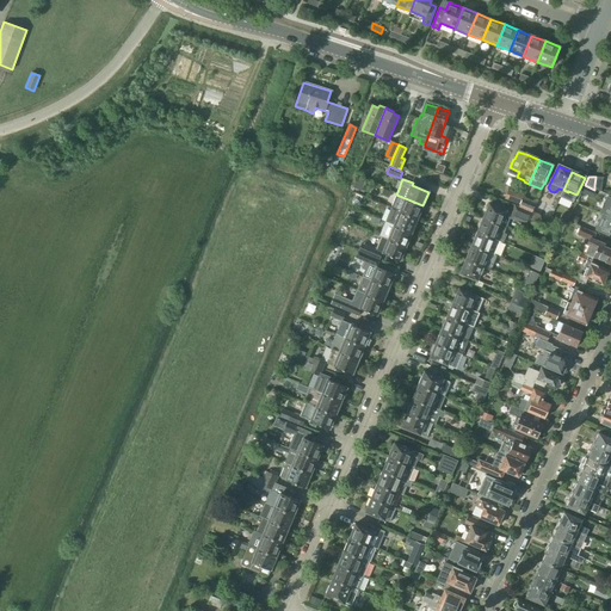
[(524,195),(508,189),(505,199),(519,204),(523,198),(524,195)]
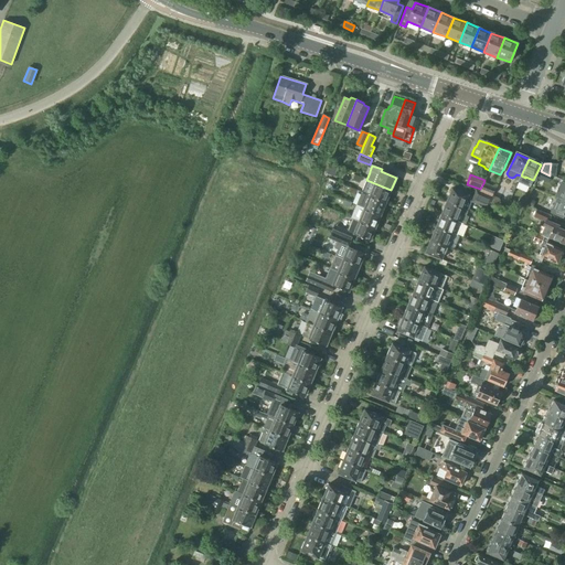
[(362,192),(386,202),(392,190),(366,180),(362,192)]
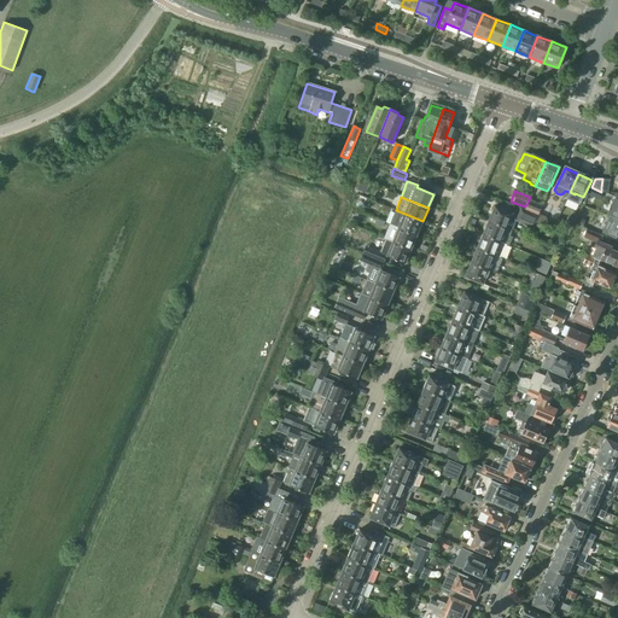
[(525,207),(525,209),(538,215),(542,207),(529,200),(525,207)]
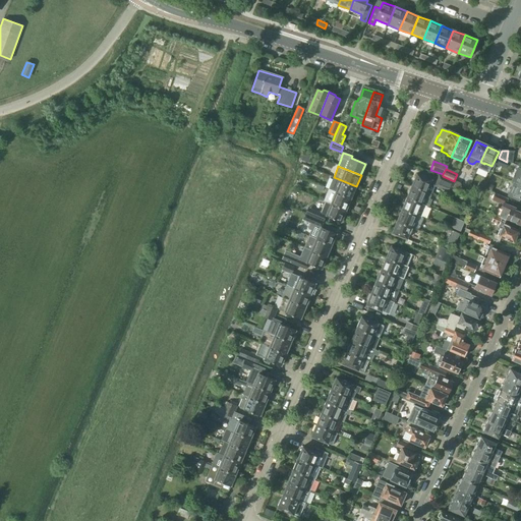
[(432,180),(416,173),(411,185),(431,193),(435,186),(439,187),(440,185),(452,190),(455,181),(454,181),(443,176),(439,175),(436,181),(432,180)]
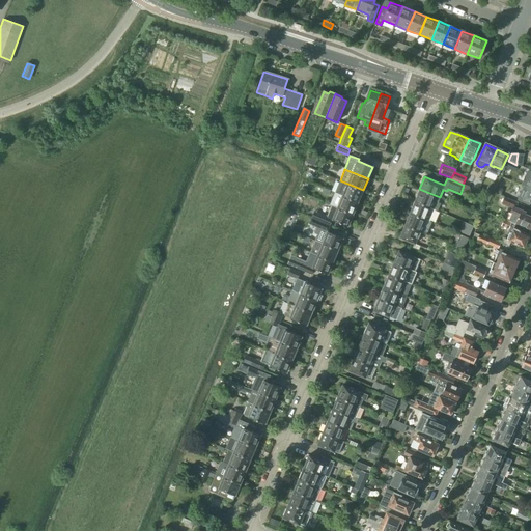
[(347,185),(343,196),(358,202),(363,190),(340,180),(347,185)]
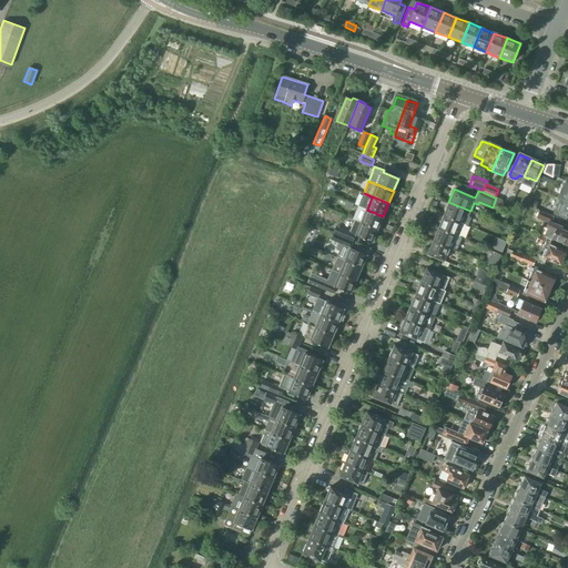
[(523,200),(519,205),(526,209),(528,202),(523,200)]
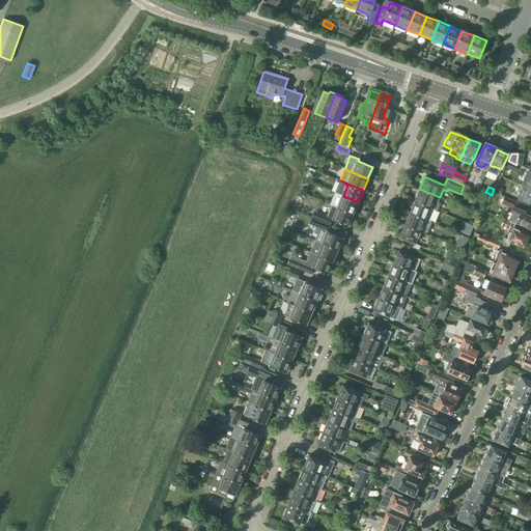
[(419,189),(415,201),(430,207),(437,211),(440,203),(438,202),(440,197),(419,189)]
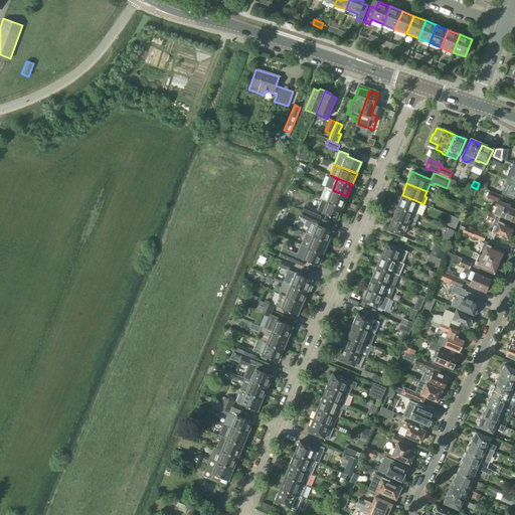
[(320,199),(322,200),(342,208),(347,196),(333,190),(325,187),(320,199)]
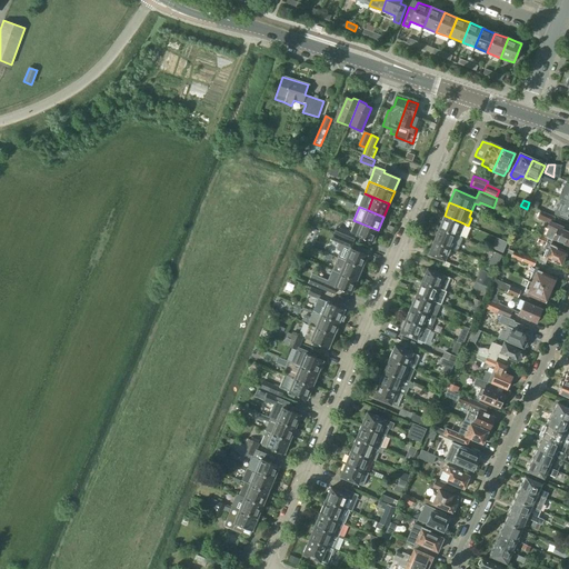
[(551,222),(553,217),(539,210),(536,218),(548,222),(546,228),(548,229),(545,237),(545,238),(552,241),(568,248),(568,231),(562,229),(562,228),(551,222)]
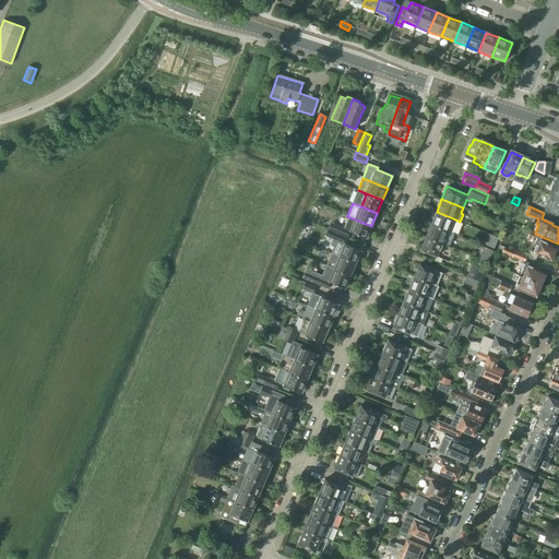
[(453,218),(437,212),(431,224),(448,230),(453,218)]
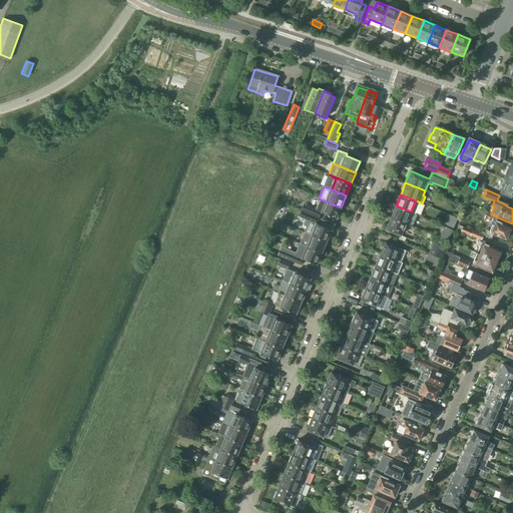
[(316,210),(322,212),(322,213),(336,219),(341,207),(321,199),(316,210)]
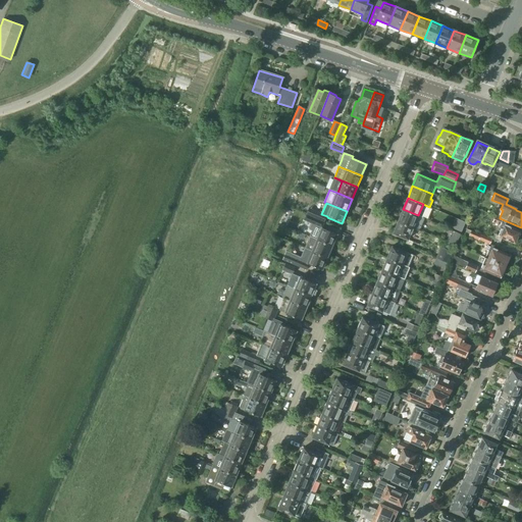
[(306,214),(317,219),(319,213),(308,208),(306,214)]
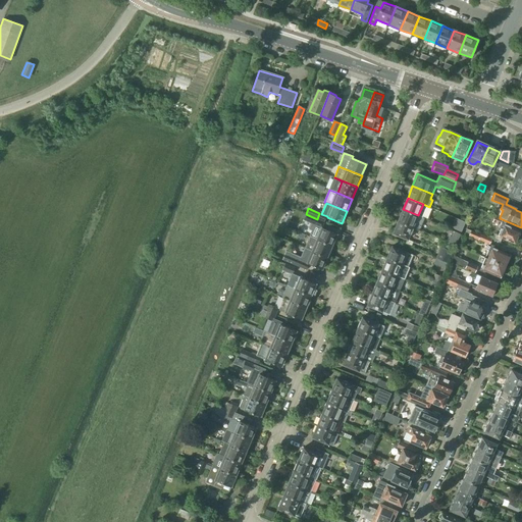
[(403,209),(398,221),(413,227),(419,230),(424,218),(418,215),(403,209)]
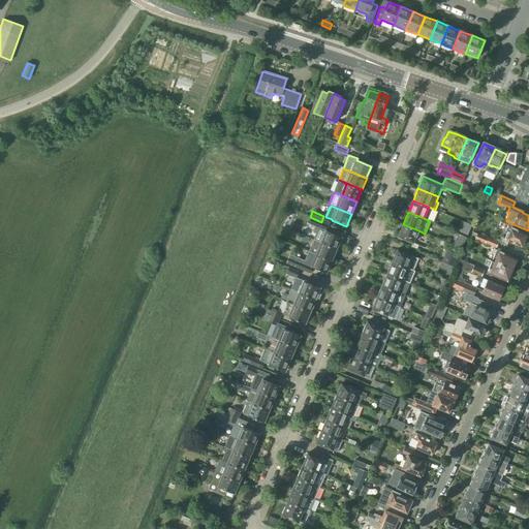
[(321,222),(310,217),(308,223),(319,227),(321,222)]
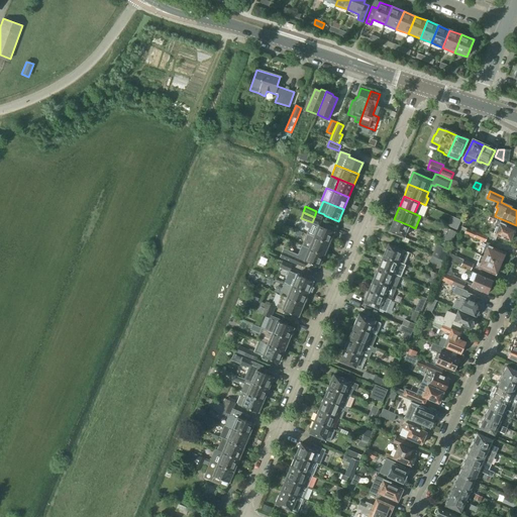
[(491,214),(488,220),(495,223),(494,226),(496,227),(493,233),(490,232),(487,237),(495,240),(497,236),(509,241),(514,230),(506,226),(506,225),(500,223),(502,219),(495,216),(495,215),(491,214)]
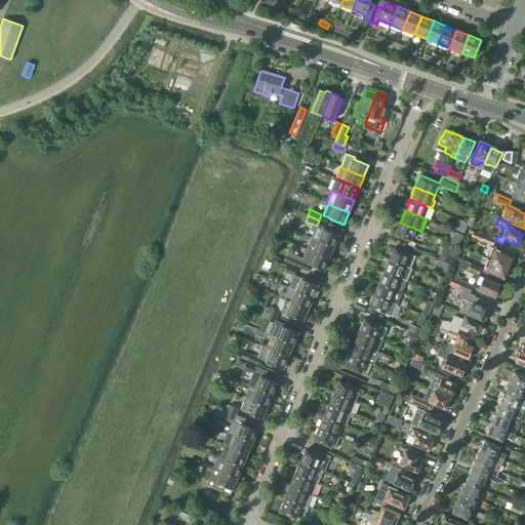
[(453,229),(463,234),(468,224),(457,219),(453,229)]
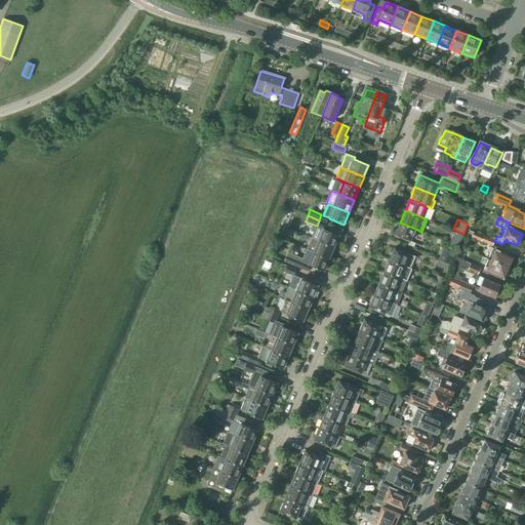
[(395,235),(410,241),(415,229),(400,223),(395,235)]
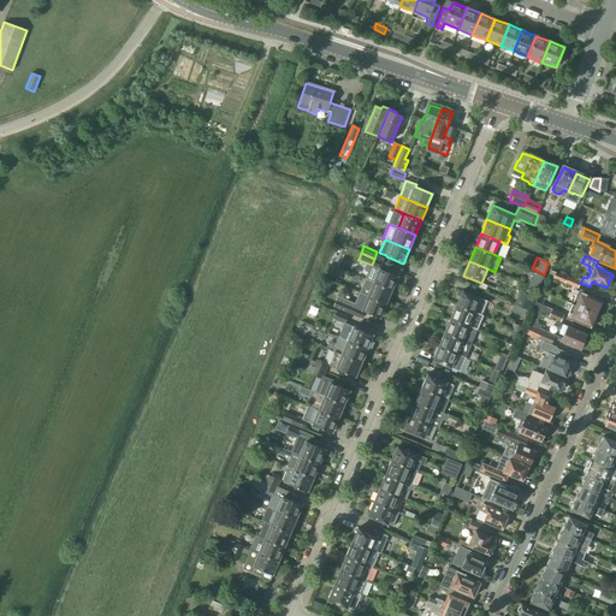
[(365,271),(368,272),(365,279),(373,282),(391,290),(397,276),(379,268),(367,264),(365,271)]
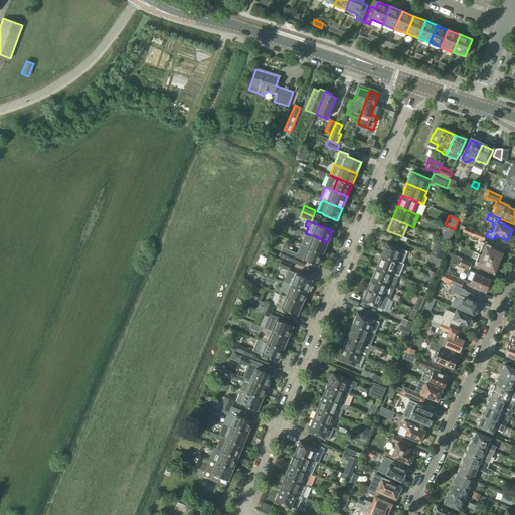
[(483,240),(485,235),(461,224),(458,230),(463,232),(472,236),(473,236),(482,240),(479,245),(482,247),(479,254),(498,263),(503,251),(491,246),(492,244),(485,241),(483,240)]
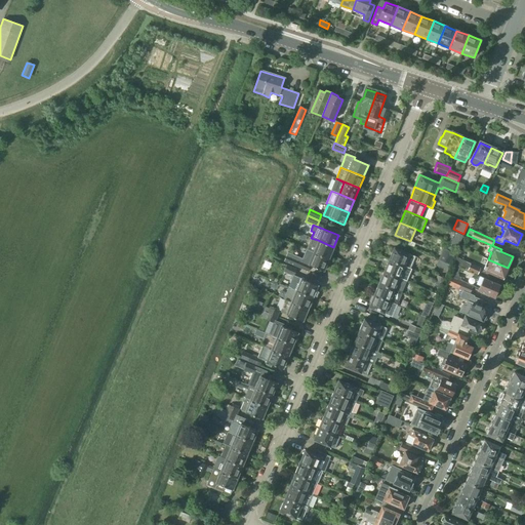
[(453,238),(451,237),(449,243),(457,247),(463,235),(456,232),(453,238)]
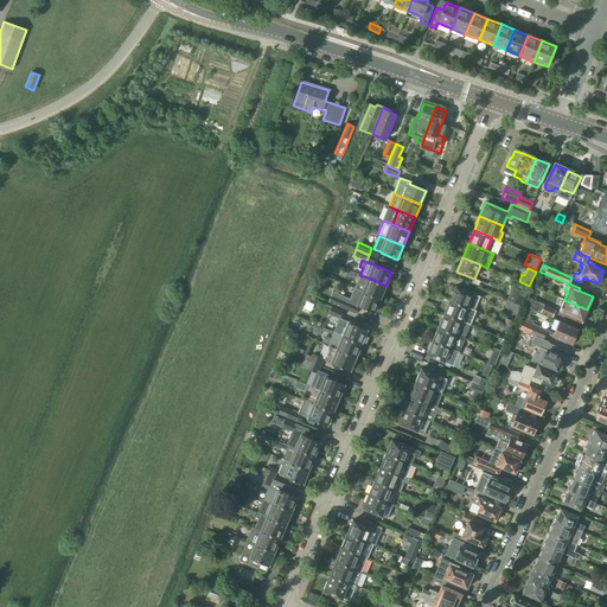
[(359,275),(353,288),(381,299),(385,286),(368,278),(359,275)]
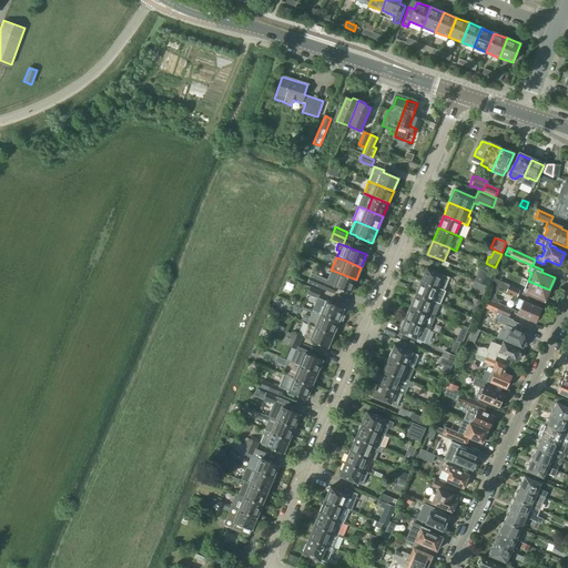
[(427,269),(422,282),(437,288),(446,293),(446,292),(444,291),(449,279),(427,269)]
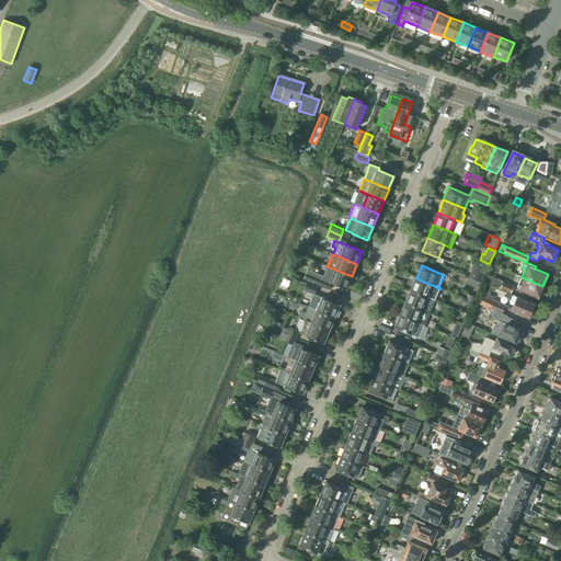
[(469,278),(479,283),(484,270),(473,265),(469,278)]
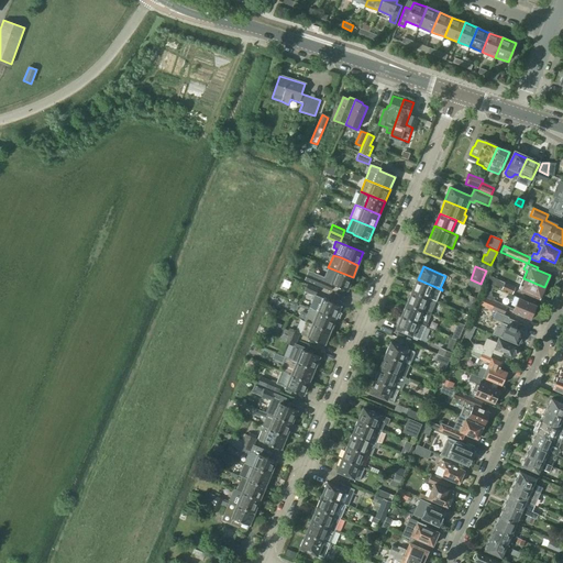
[(352,278),(329,267),(324,277),(309,271),(305,280),(330,291),(333,285),(346,290),(352,278)]
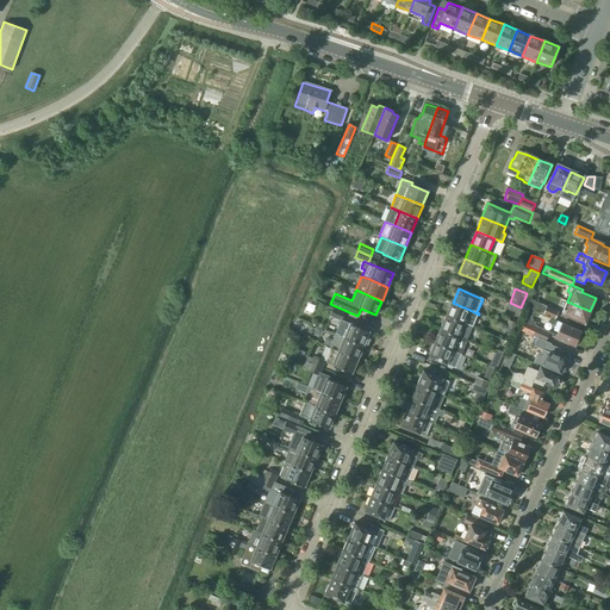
[(529,310),(534,311),(555,319),(559,311),(533,300),(529,310)]
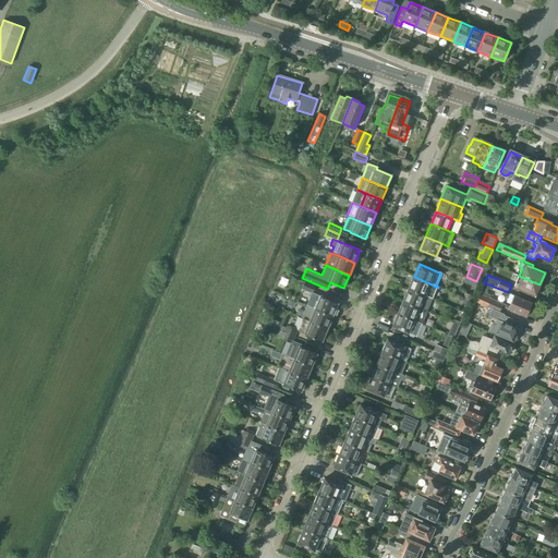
[(513,288),(535,296),(540,284),(519,276),(513,288)]
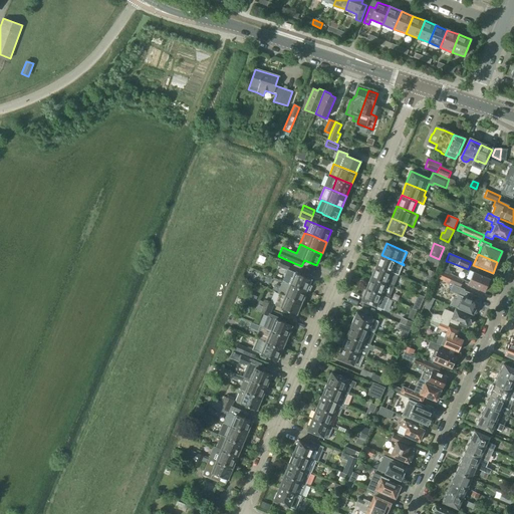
[(381,255),(376,266),(391,272),(398,276),(399,275),(404,265),(396,261),(381,255)]
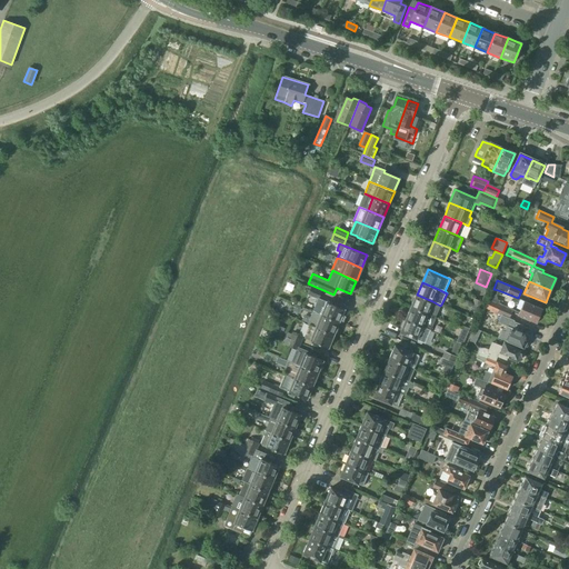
[(486,287),(476,282),(472,288),(483,292),(486,287)]
